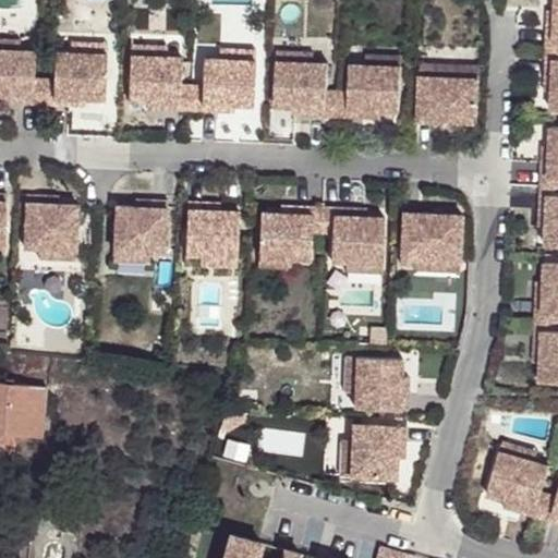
[(557,0),(556,0),(556,11),(555,26),(547,26),(546,43),(557,43),(557,0)]
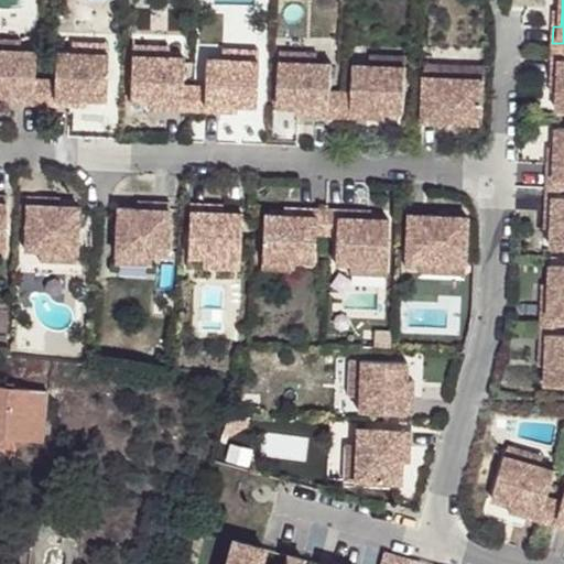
[(0,38),(0,49),(21,51),(22,40),(0,38)]
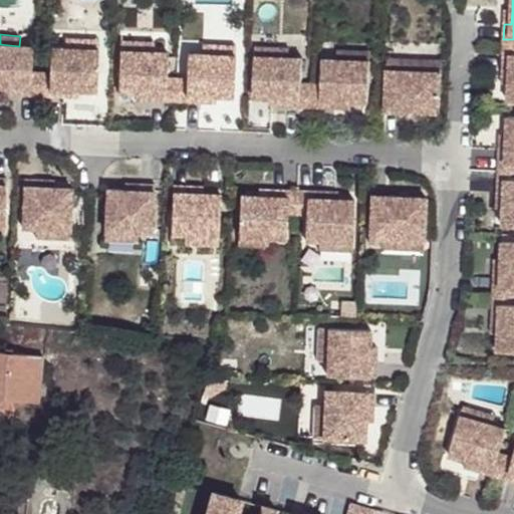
[(66,38),(66,48),(99,49),(100,39),(66,38)]
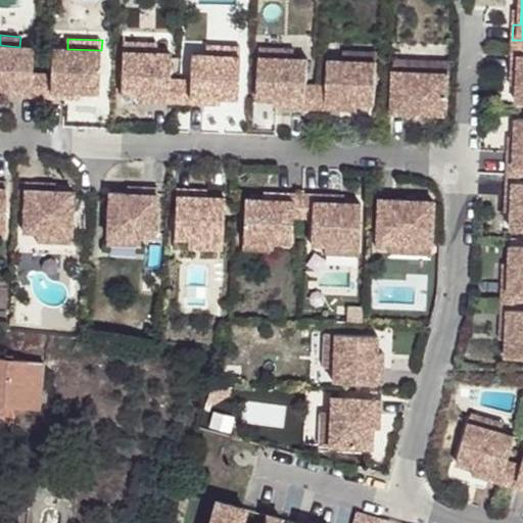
[(124,41),(124,51),(157,53),(157,43),(124,41)]
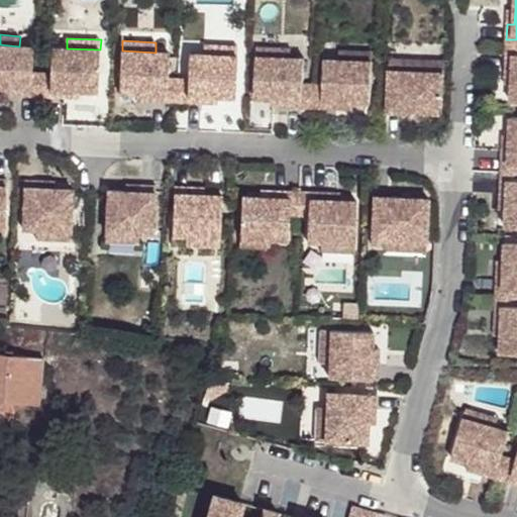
[(19,46),(0,44),(0,87),(2,88),(17,89),(16,96),(31,96),(32,71),(33,46),(19,46)]
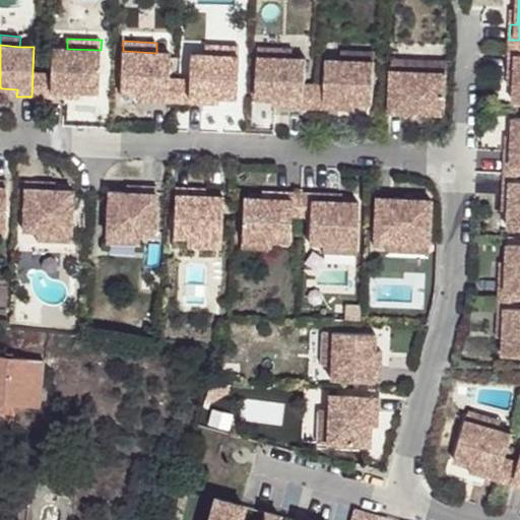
[(204,45),(203,55),(238,56),(238,46),(204,45)]
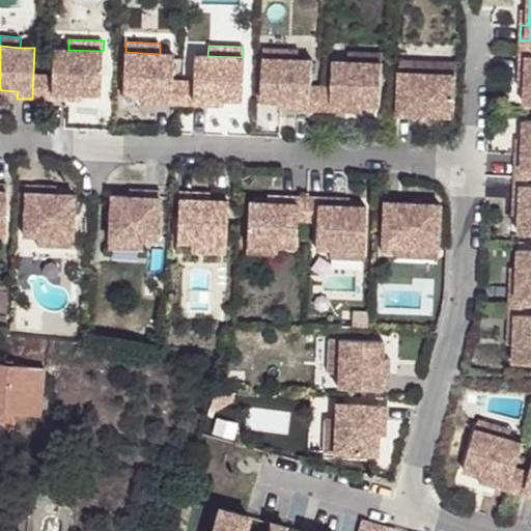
[(266,48),(264,58),(299,59),(300,50),(266,48)]
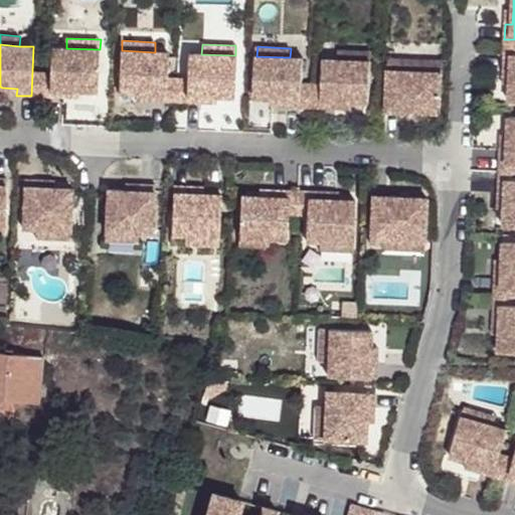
[(514,46),(504,46),(504,54),(514,54),(514,46)]
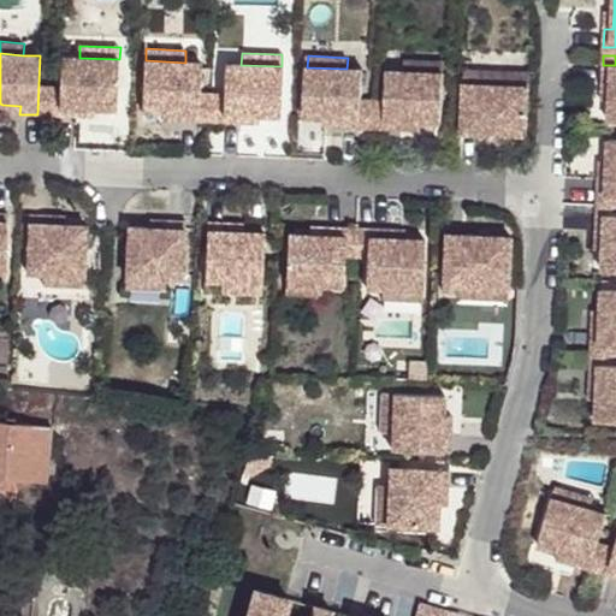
[(61,86),(60,116),(78,117),(78,108),(96,108),(117,110),(119,59),(80,58),(63,57),(61,86)]
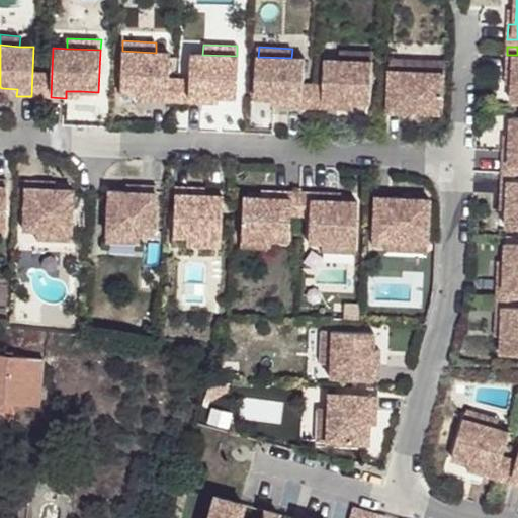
[(339,50),(339,60),(372,62),(372,52),(339,50)]
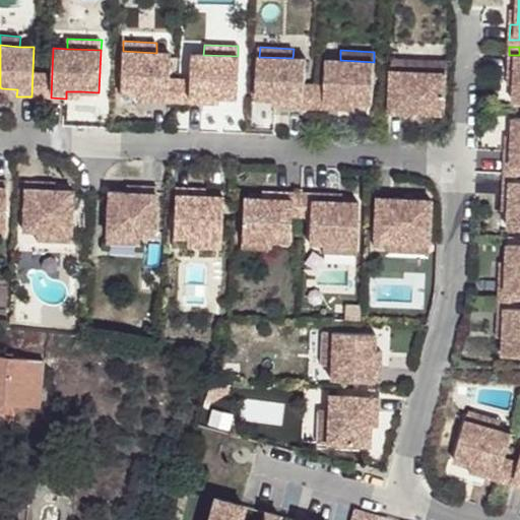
[(123,51),(121,93),(139,94),(153,94),(153,102),(169,103),(170,77),(171,53),(156,53),(123,51)]
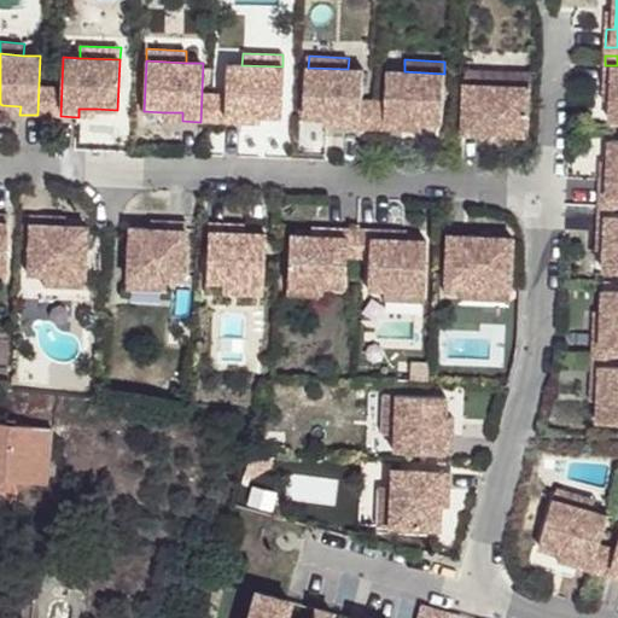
[(223,93),(222,123),(240,124),(242,115),(258,116),(280,117),(283,66),(242,65),(225,64),(223,93)]
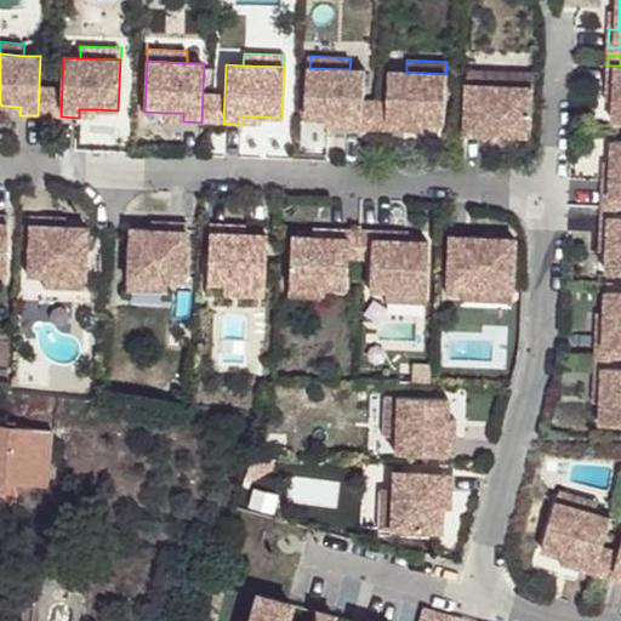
[(620,66),(608,66),(607,84),(615,84),(615,102),(614,124),(620,123),(620,66)]
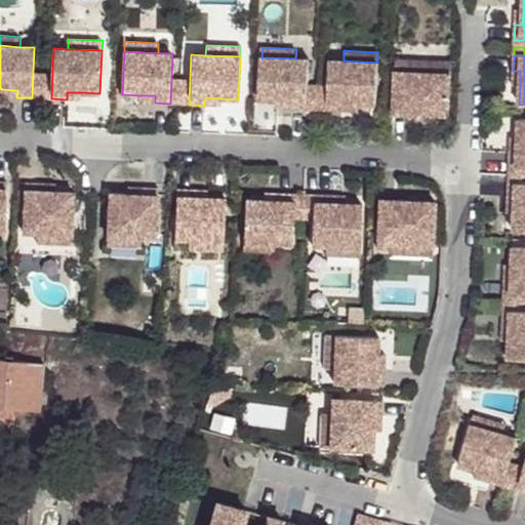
[(295,58),(261,57),(259,101),(278,101),(293,102),(292,109),(308,110),(309,84),(310,59),(295,58)]
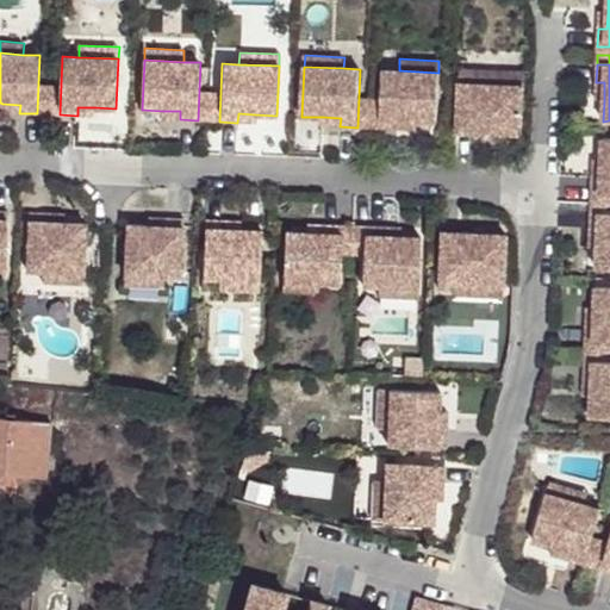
[(478,68),(477,76),(495,76),(495,85),(524,86),(526,69),(478,68)]
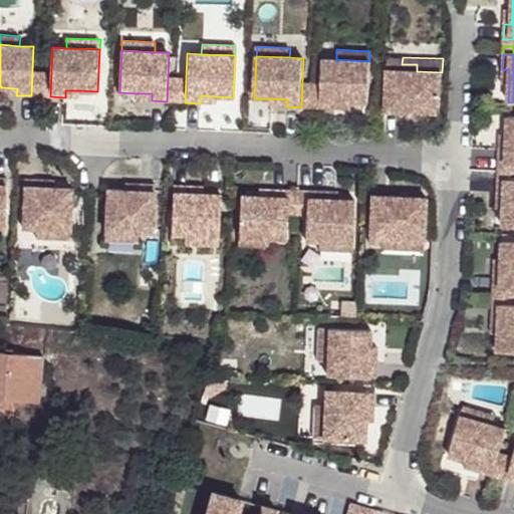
[(322,59),(321,83),(320,108),(335,109),(335,101),(350,102),(367,103),(369,61),(336,59),(322,59)]
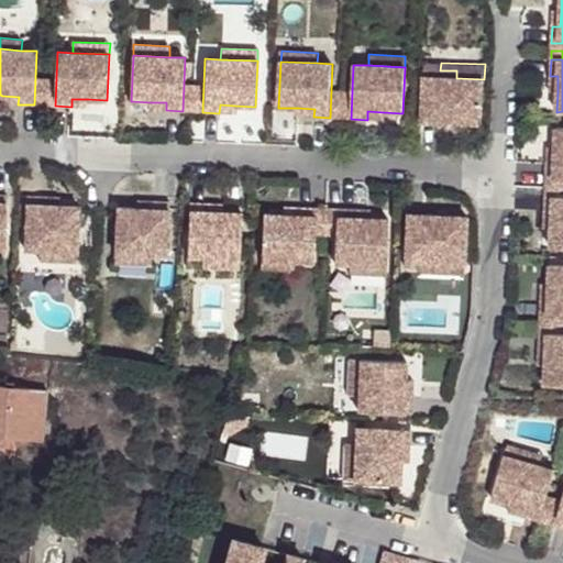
[(440,70),(424,69),(422,121),(482,124),(484,79),(456,78),(456,70),(440,70)]
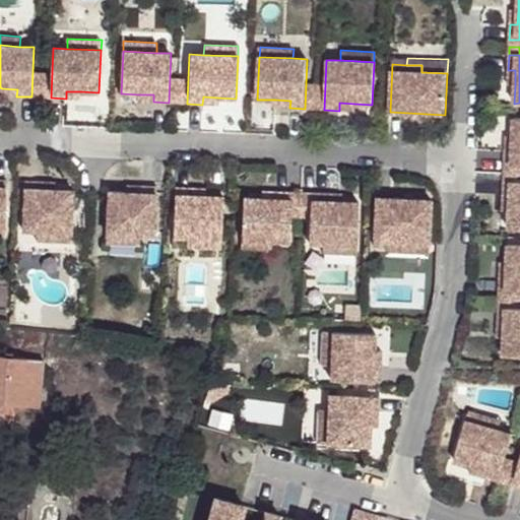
[(43,72),(33,71),(31,96),(42,98),(43,72)]
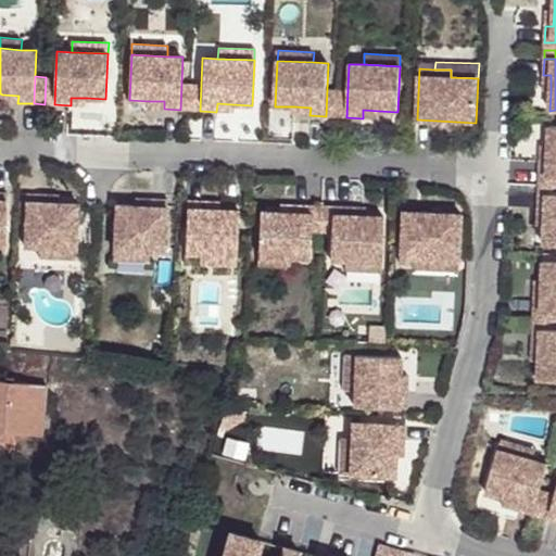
[(55,77),(46,77),(45,104),(54,104),(55,77)]
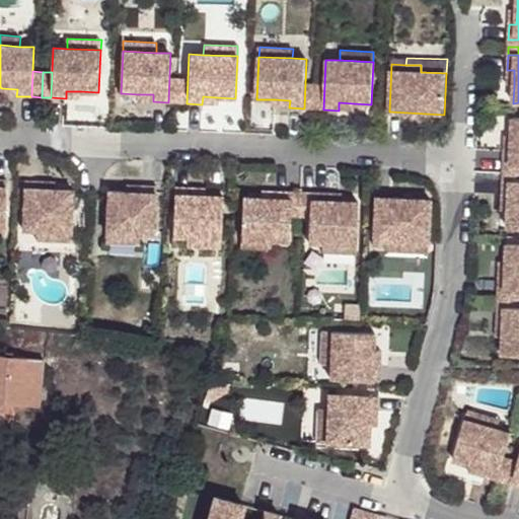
[(178,78),(169,77),(168,102),(177,103),(178,78)]
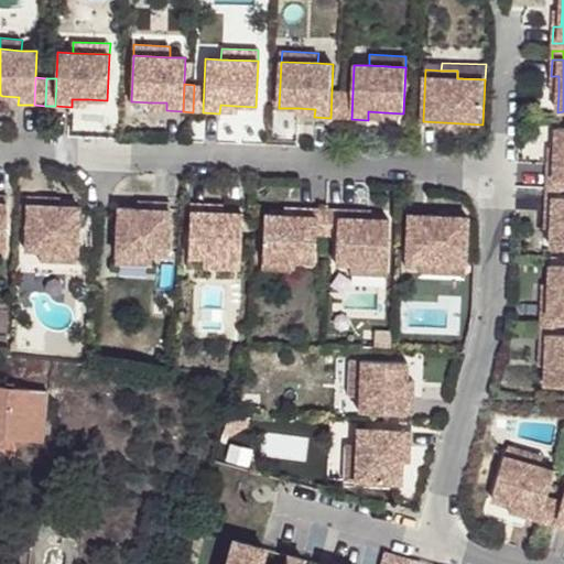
[(204,85),(194,85),(193,112),(203,112),(204,85)]
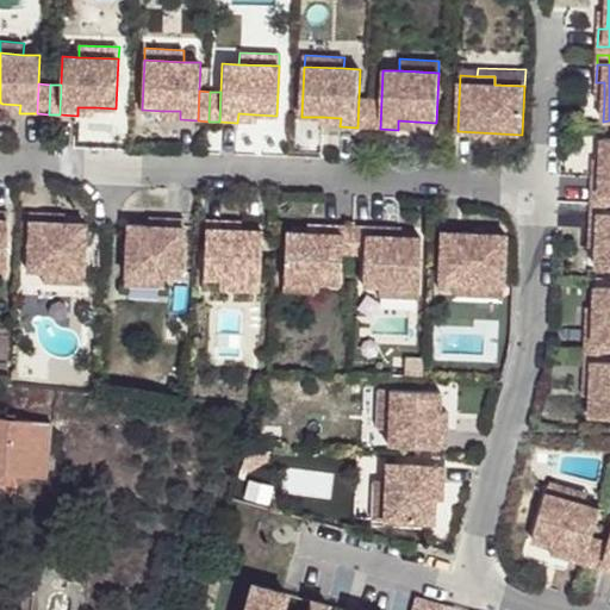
[(359,98),(358,128),(368,128),(371,98),(359,98)]
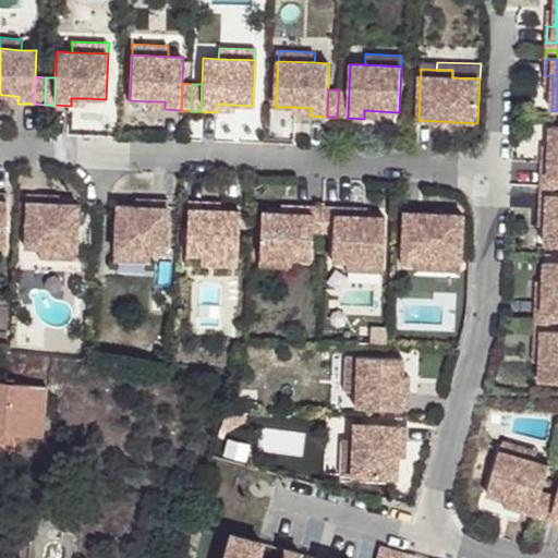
[(339,89),(337,117),(348,118),(349,91),(339,89)]
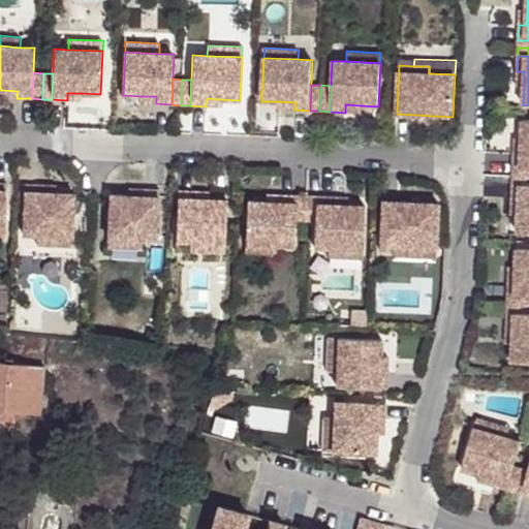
[(528,120),(522,120),(522,138),(521,154),(514,153),(512,168),(528,168),(528,120)]
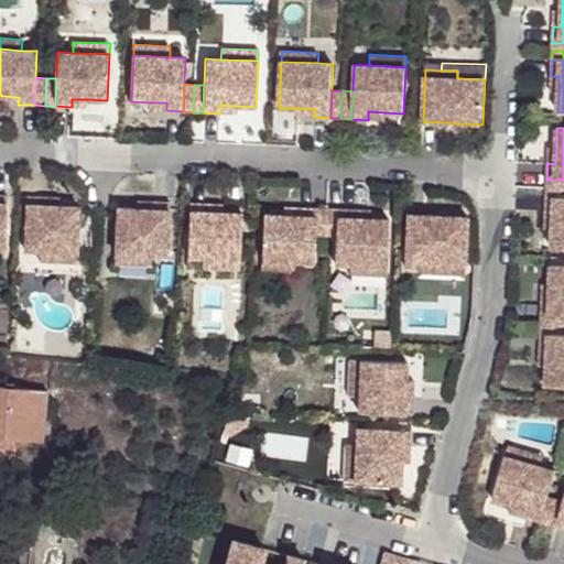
[(563,180),(546,180),(546,188),(563,188),(563,180)]
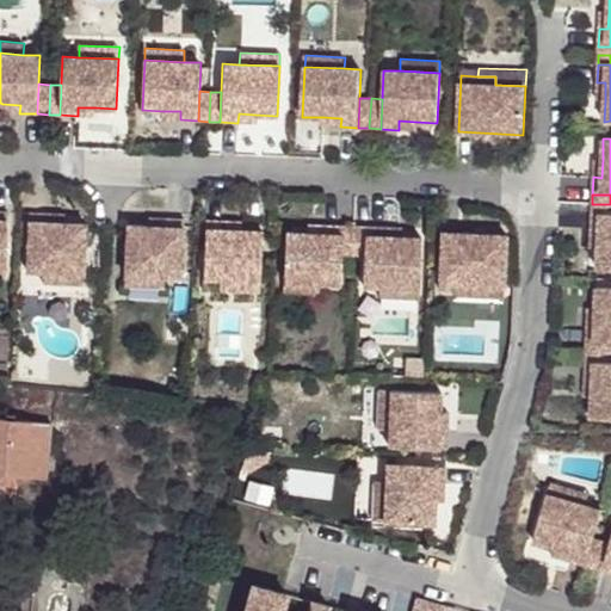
[(610,204),(592,204),(592,213),(610,214),(610,204)]
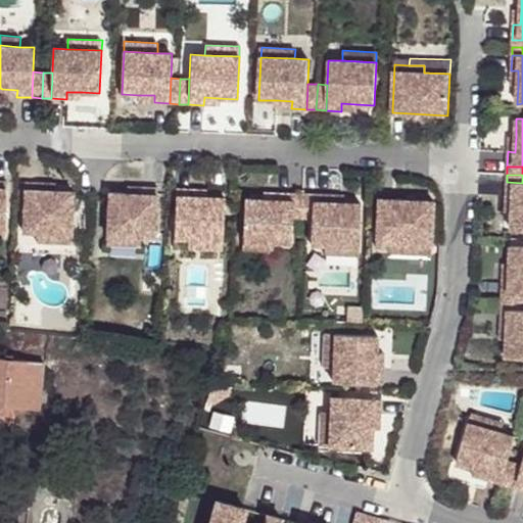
[(41,182),(26,181),(24,231),(38,232),(73,233),(74,191),(55,190),(41,189),(41,182)]
